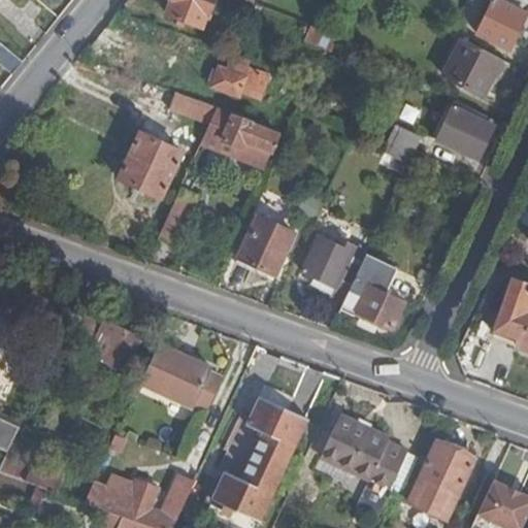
[(210,12),(215,0),(171,0),(167,12),(202,26),(208,11),(210,12)]
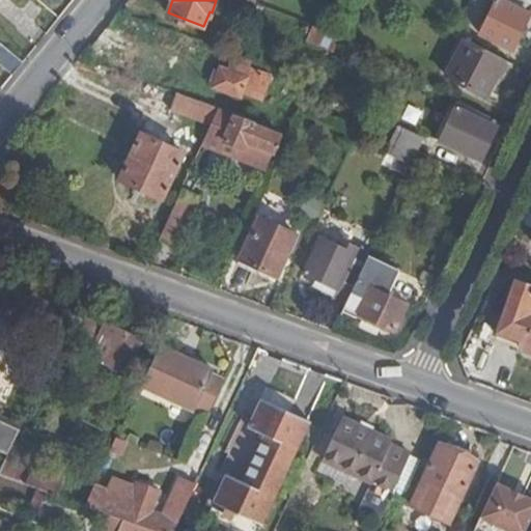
[(513,48),(530,7),(530,1),(528,0),(495,0),(480,32),(513,48)]
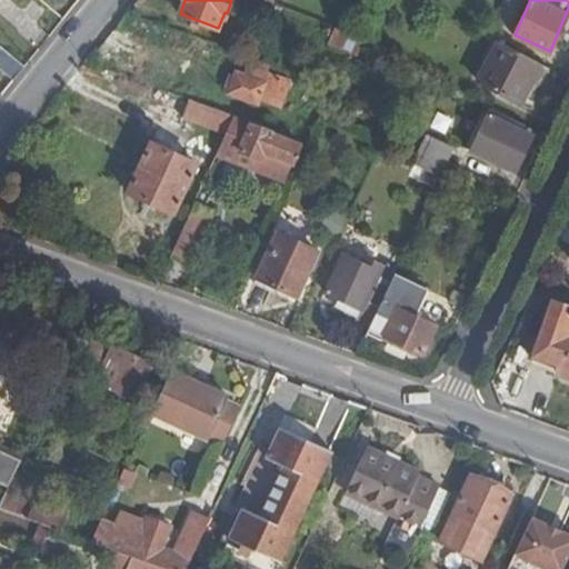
[(356,56),(362,45),(365,37),(332,25),(329,32),(338,35),(333,46),(356,56)]
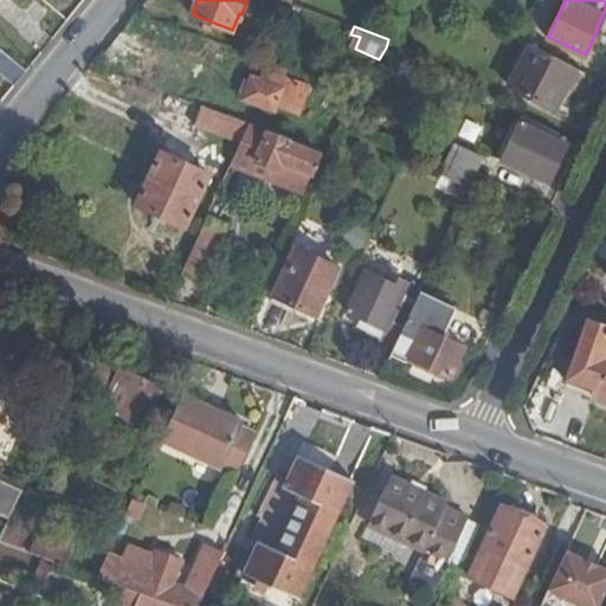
[(554,111),(578,68),(534,46),(513,88),(554,111)]
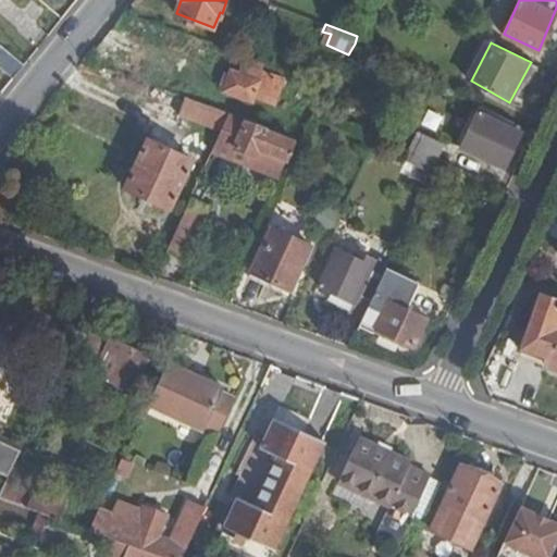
[(0,65),(15,78),(26,65),(0,44),(0,65)]
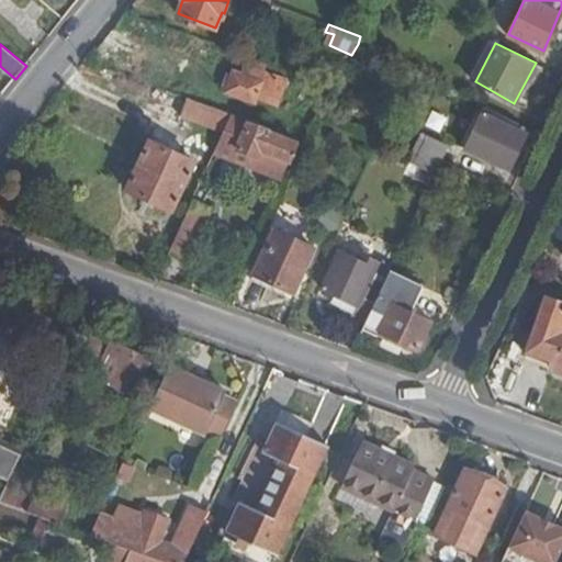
[(276,105),(285,77),(262,68),(258,79),(233,69),(224,93),(254,103),(256,98),(276,105)]
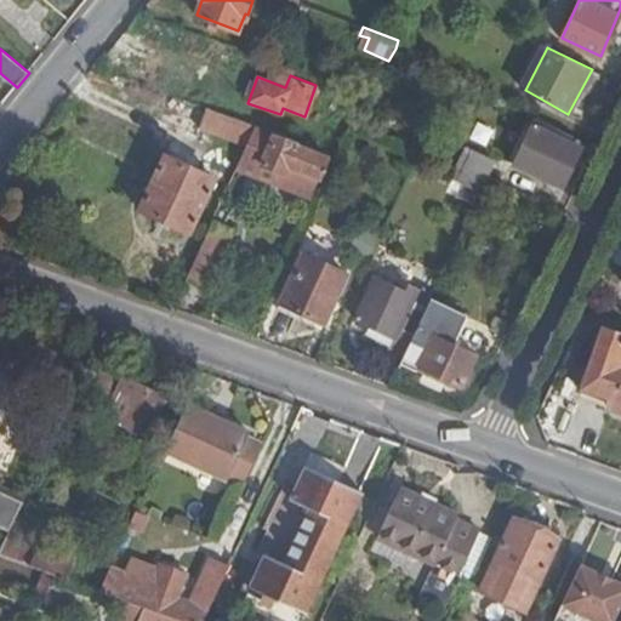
[(248,147),(257,127),(210,109),(203,129),(248,147)]
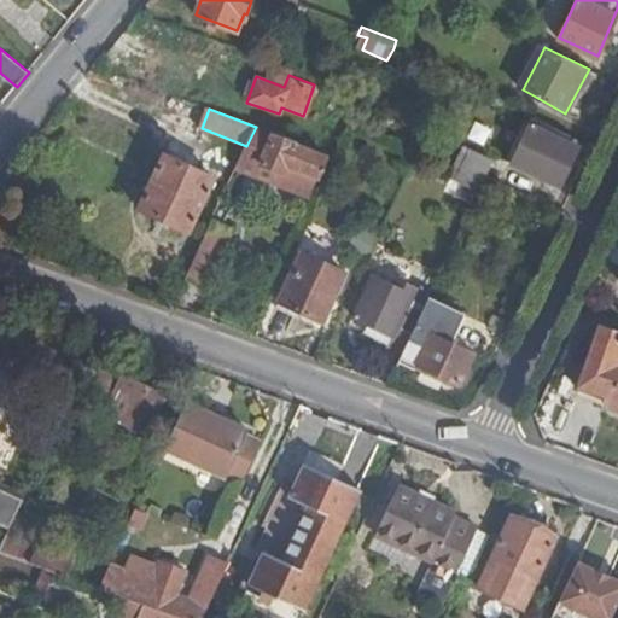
[(558,185),(579,139),(532,115),(509,163),(558,185)]
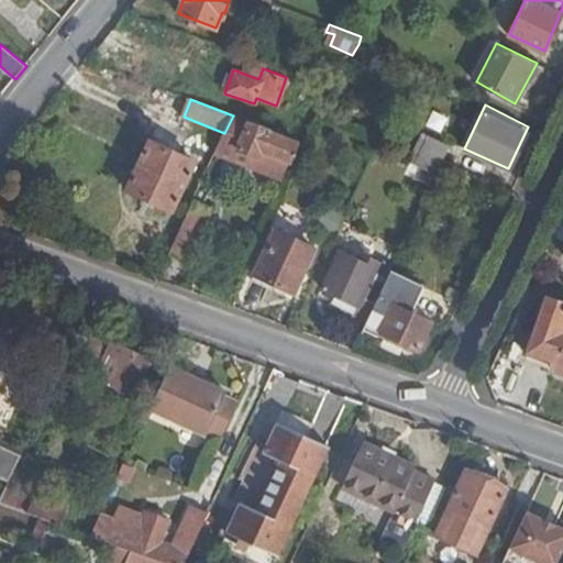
[(267,132),(269,128),(233,116),(224,133),(223,139),(239,145),(238,150),(258,158),(262,153),(287,163),(295,142),(267,132)]
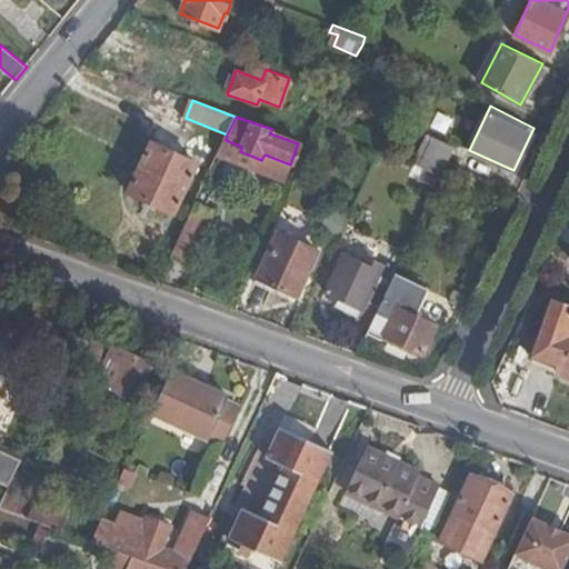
[(418,150),(447,163),(453,148),(425,136),(418,150)]
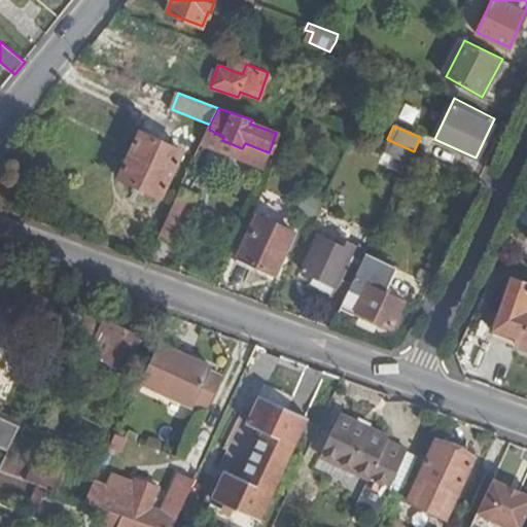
[(119,175),(162,197),(183,150),(157,139),(160,133),(147,127),(145,132),(141,131),(119,175)]
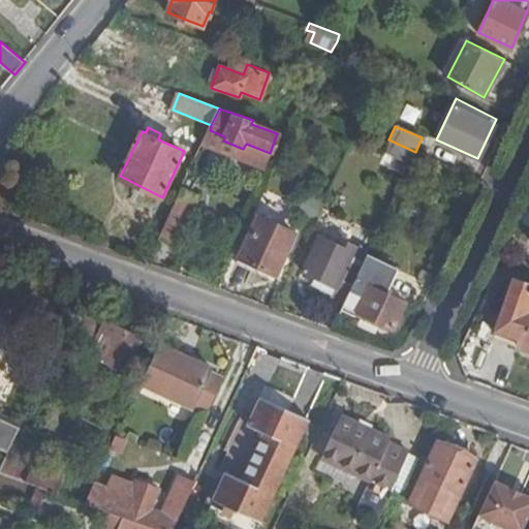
[(176,204),(158,239),(174,245),(198,193),(183,187),(176,204)]
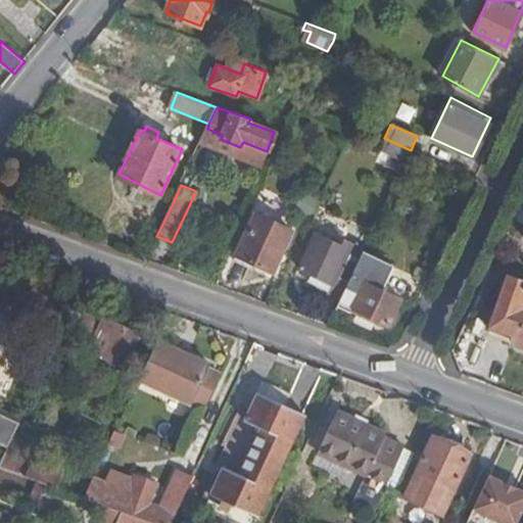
[(272,271),(291,230),(255,211),(235,253),(272,271)]
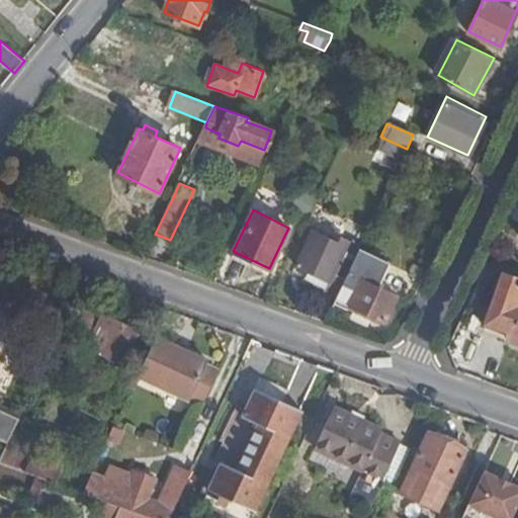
[(337,291),(358,249),(360,245),(334,232),(331,238),(312,230),(296,264),(329,279),(326,286),(337,291)]
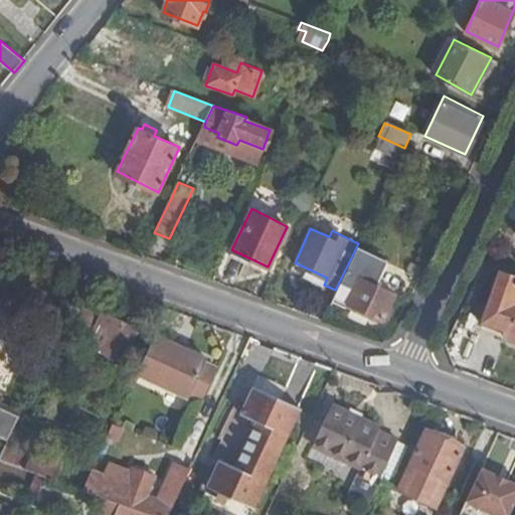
[(335,290),(333,297),(384,320),(397,296),(377,287),(388,263),(356,247),(335,290)]
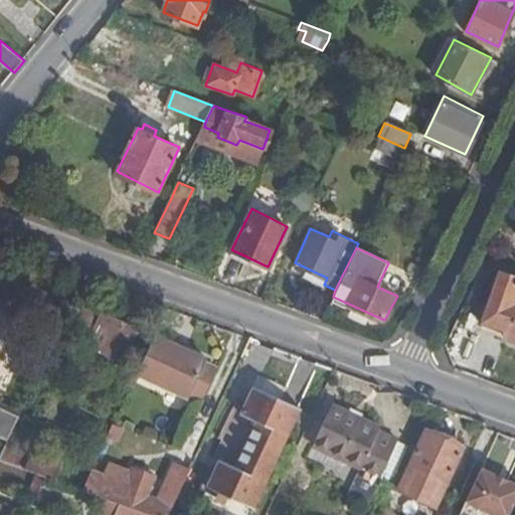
[(514,277),(501,273),(482,325),(514,336),(514,340),(514,341),(514,340),(514,277)]
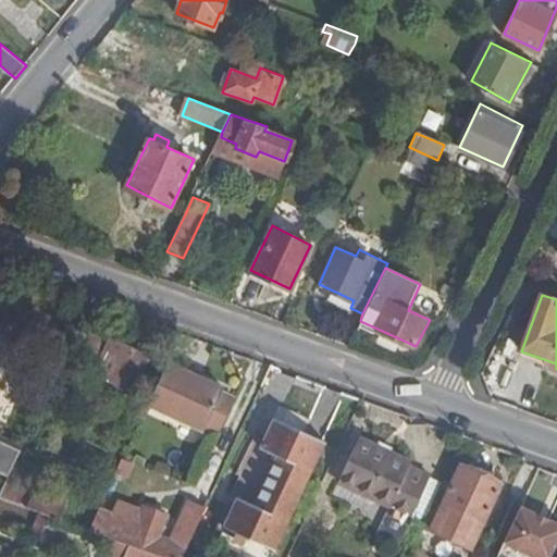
[(131,395),(148,358),(110,341),(93,376),(131,395)]
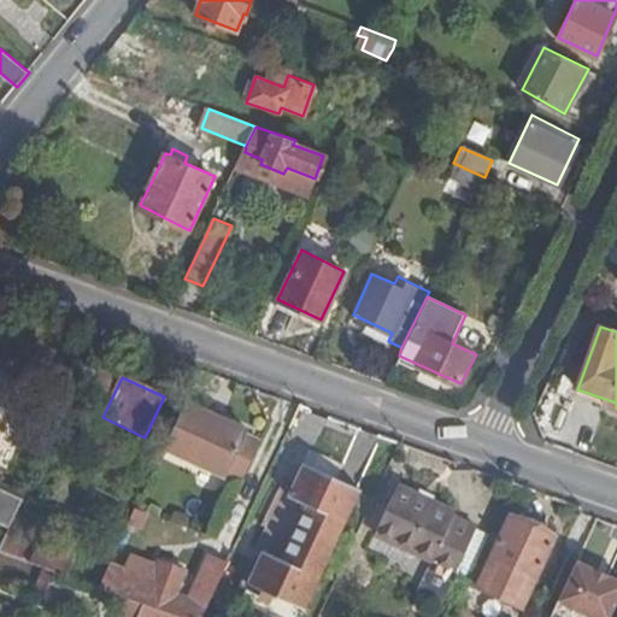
[(203,403),(188,395),(164,448),(227,479),(229,476),(240,482),(257,445),(246,440),(248,433),(229,422),(204,412),(203,403)]
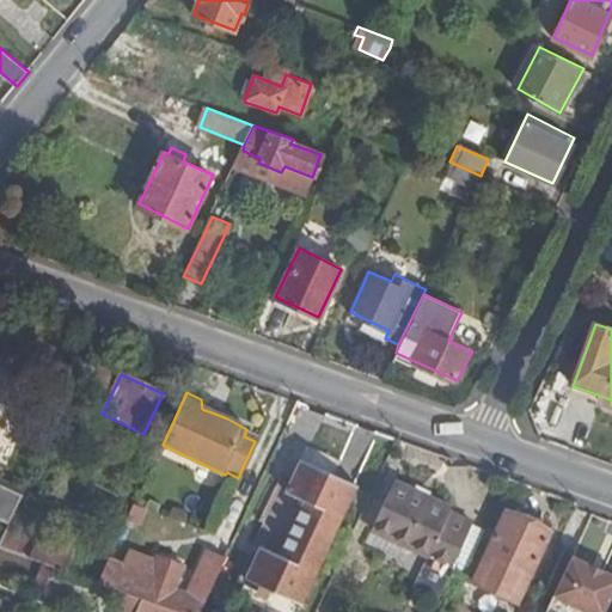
[(228,412),(201,399),(202,409),(227,418),(228,412)]
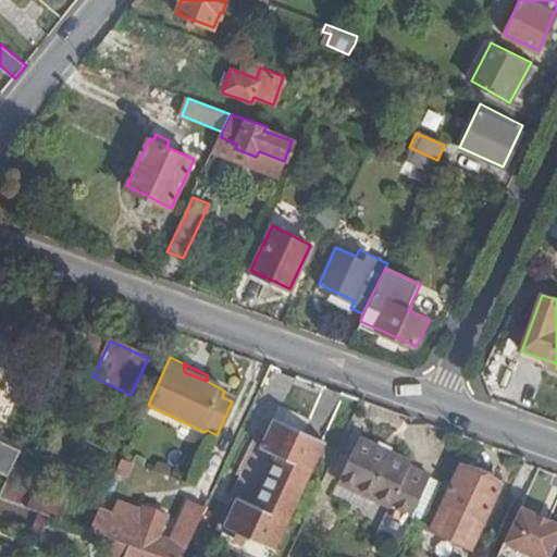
[(274,548),(325,442),(274,416),(260,446),(275,455),(254,503),(236,494),(224,523),(274,548)]
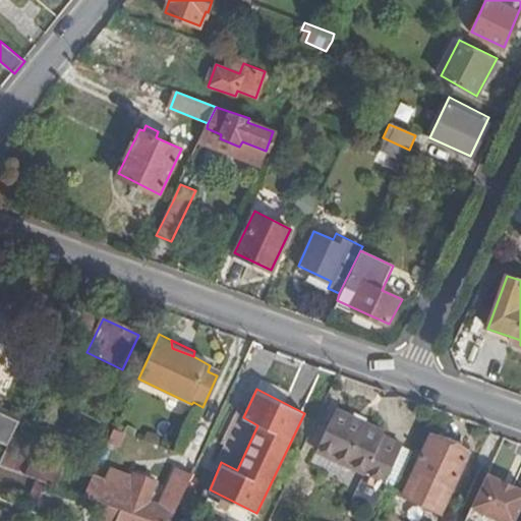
[(0,440),(7,443),(18,416),(0,408),(0,440)]
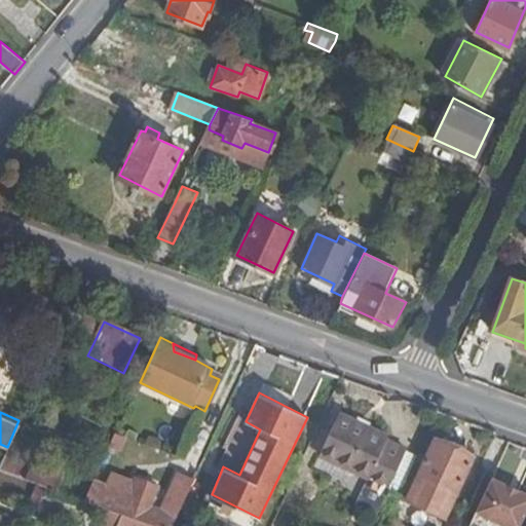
[(384,446),(386,436),(339,413),(306,478),(358,501),(354,509),(373,517),(403,454),(384,446)]
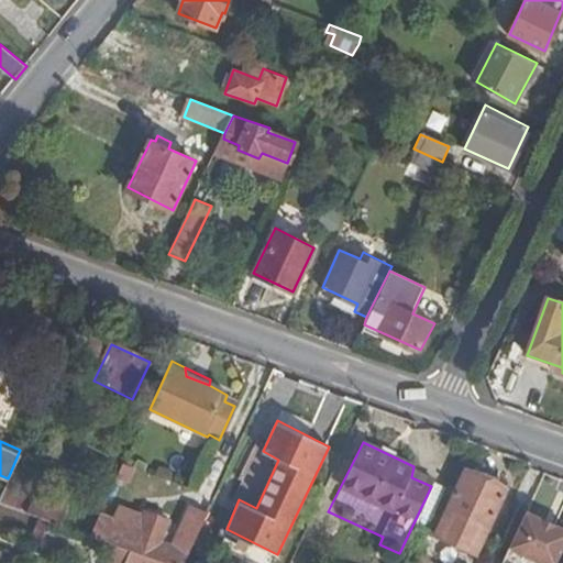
[(475,547),(503,487),(465,468),(437,529),(475,547)]
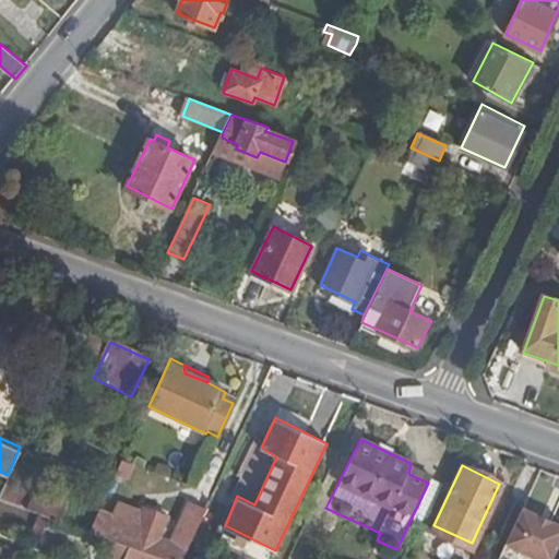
[(71,503),(8,479),(0,496),(0,499),(49,519),(62,523),(71,503)]
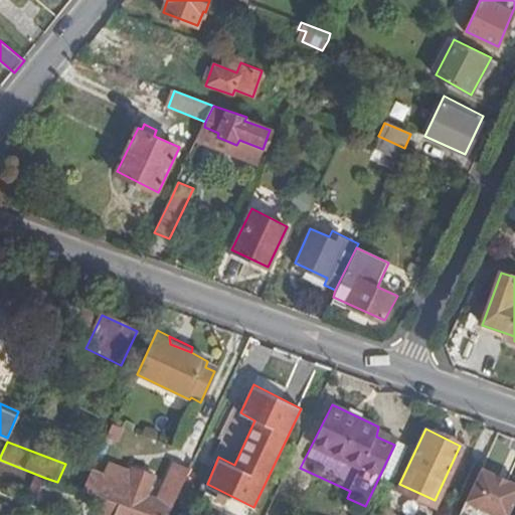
[(91,472),(82,490),(102,497),(116,502),(118,502),(152,514),(167,514),(188,469),(175,463),(157,498),(147,495),(156,475),(135,468),(131,475),(108,466),(102,477),(91,472)]
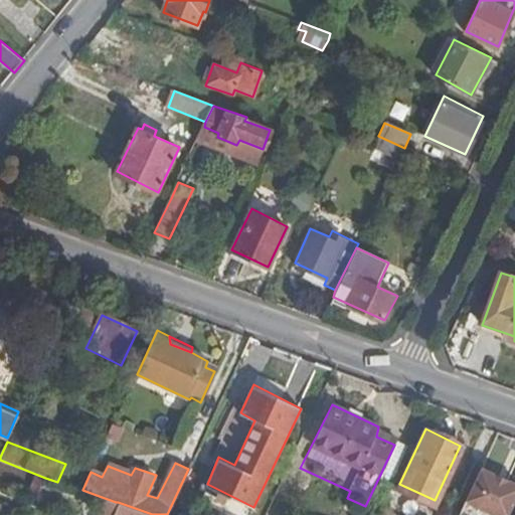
[(510,514),(514,505),(514,494),(478,477),(460,514),(510,514)]
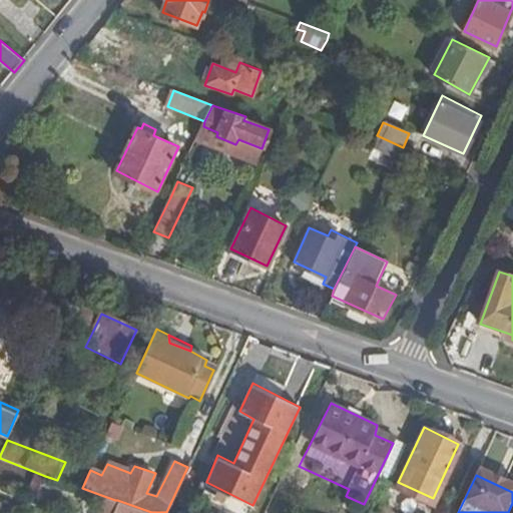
[(110,512),(115,500),(101,495),(94,512),(110,512)]
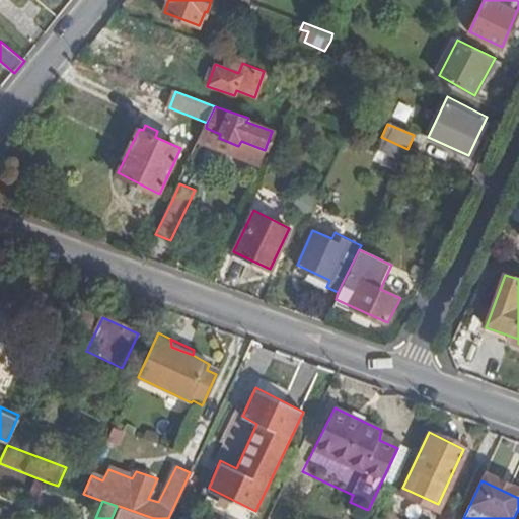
[(153,518),(119,506),(115,518),(153,518)]
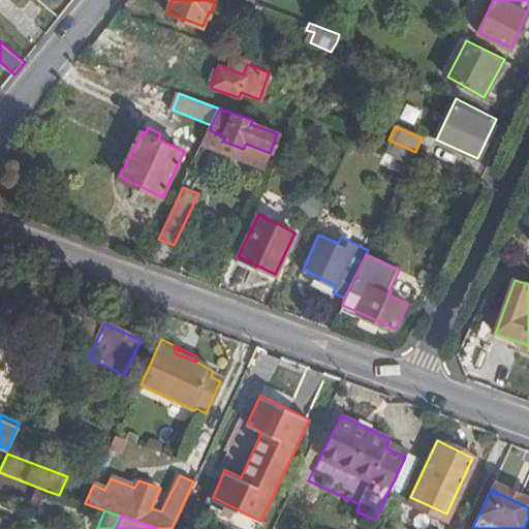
All buildings are outlined.
